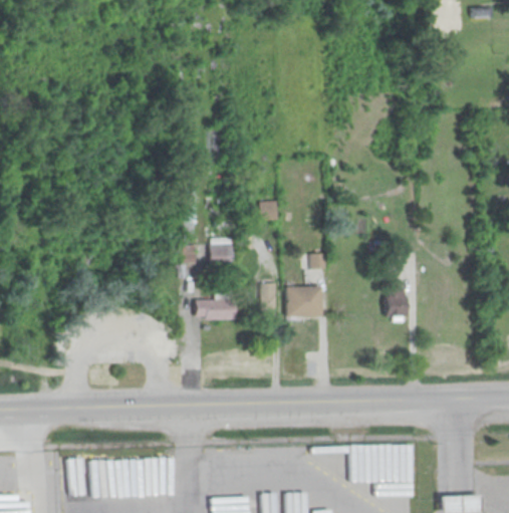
[(493,18),(493,10),(475,8),(474,17),(493,18)]
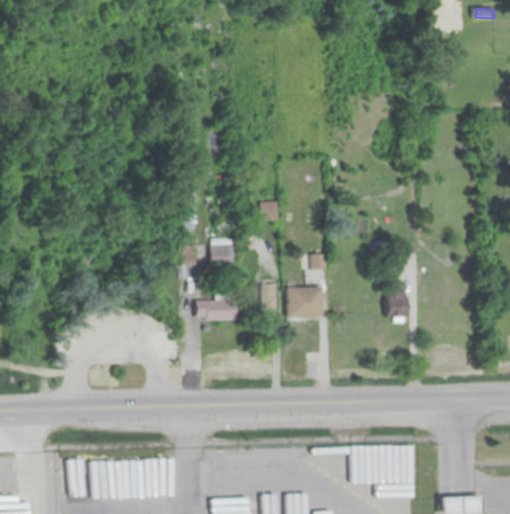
[(197,190),(185,190),(185,224),(196,224),(197,190)]
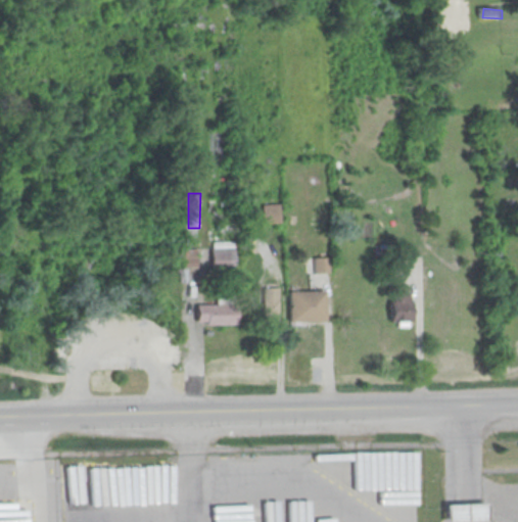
[(266,207),(281,206),(282,224),(267,225),(266,207)]
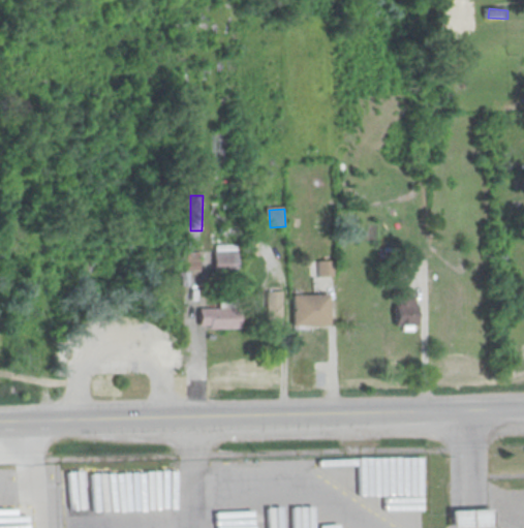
[(240,271),(240,245),(216,245),(216,271),(240,271)]
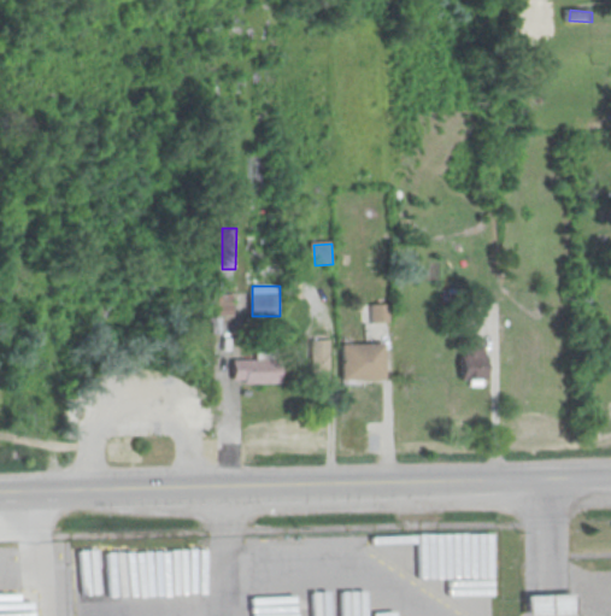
[(222,316),(235,316),(235,295),(222,295),(222,316)]
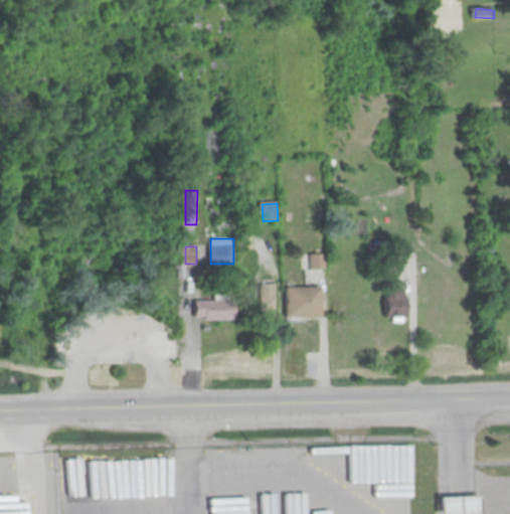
[(312,254),(327,254),(328,271),(313,272),(312,254)]
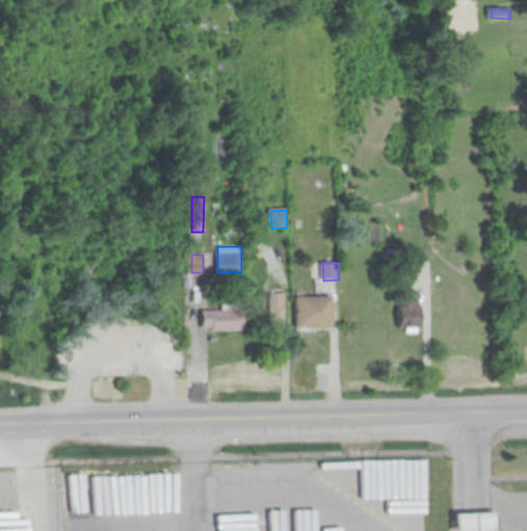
[(286,319),(286,294),(268,294),(268,319),(286,319)]
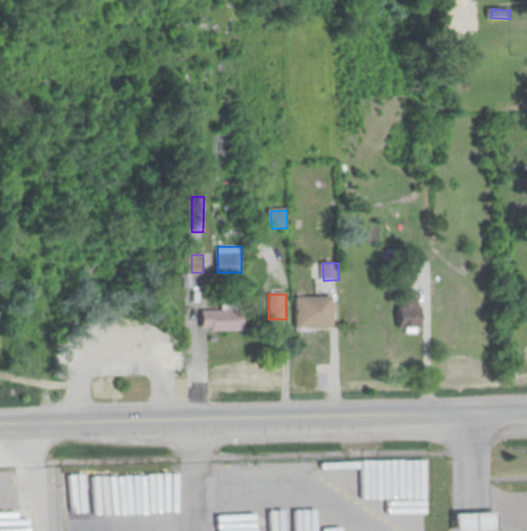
[(296,298),(334,298),(334,329),(297,330),(296,298)]
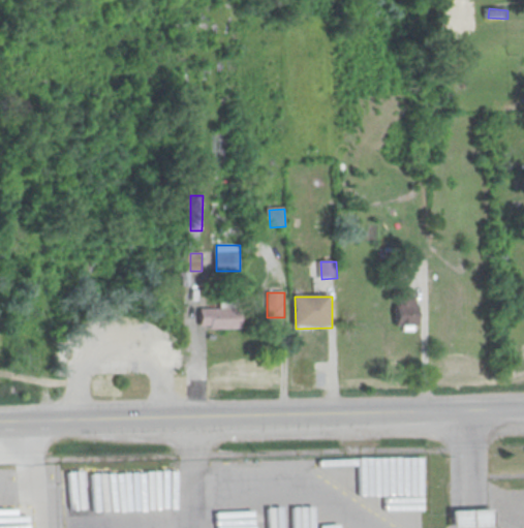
[(419,332),(419,297),(398,297),(398,332),(419,332)]
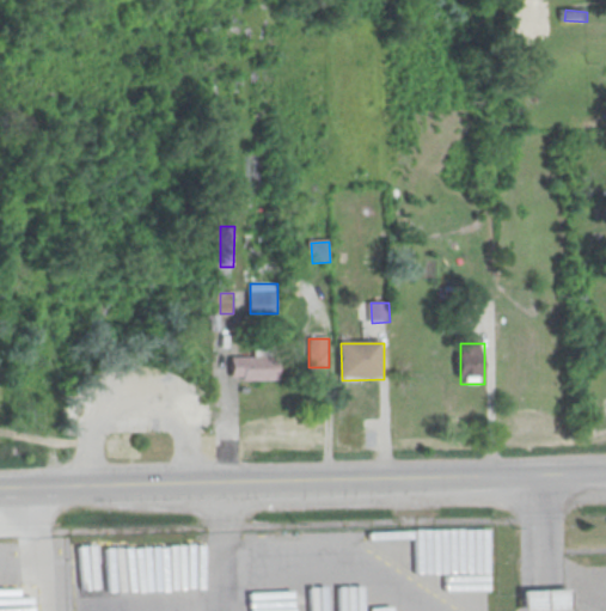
[(280,380),(280,356),(233,356),(233,380),(280,380)]
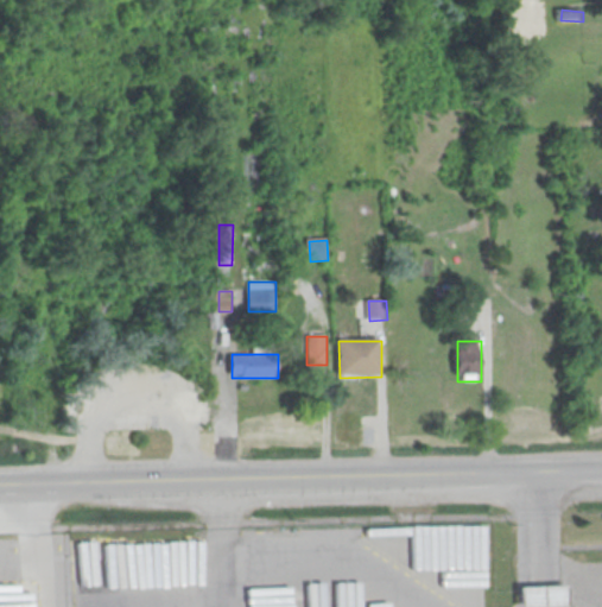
[(568,606),(568,587),(520,587),(520,606),(568,606)]
